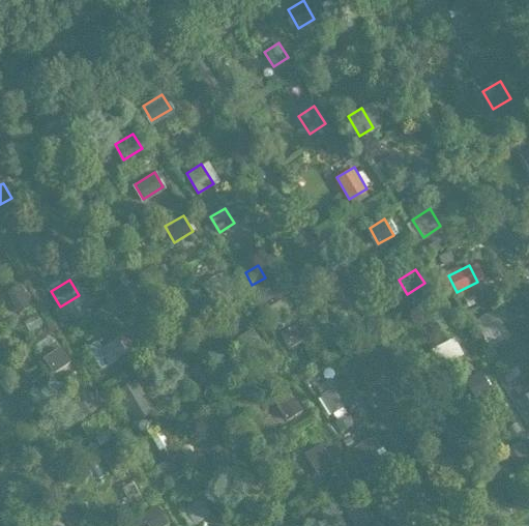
[(33,303),(20,283),(6,291),(20,313),(33,303)]
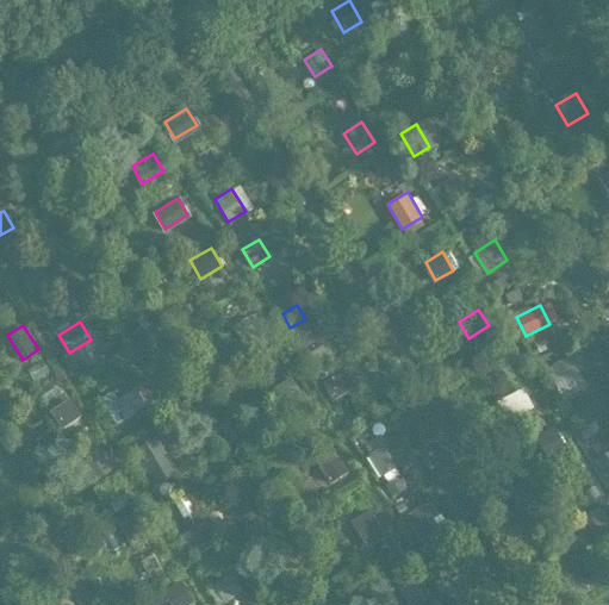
[(578,373),(566,353),(546,366),(558,386),(578,373)]
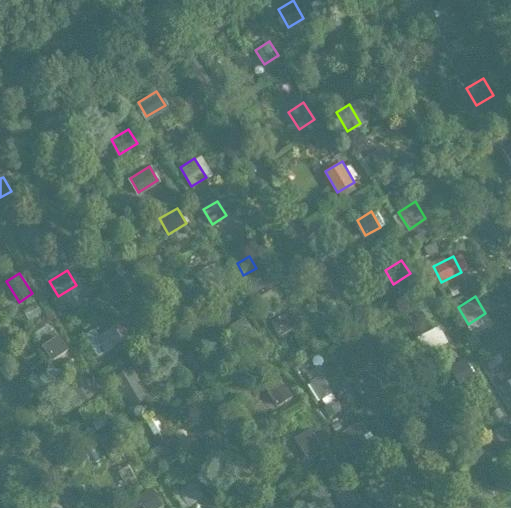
[(297,324),(288,311),(271,322),(279,335),(297,324)]
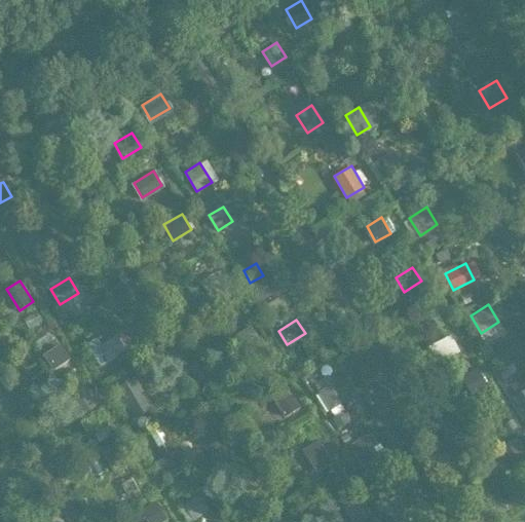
[(259,336),(250,322),(233,332),(241,346),(259,336)]
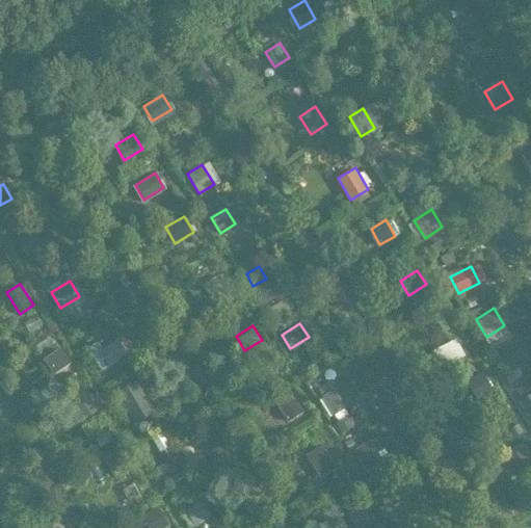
[(101,370),(127,353),(117,338),(103,347),(99,340),(87,347),(101,370)]
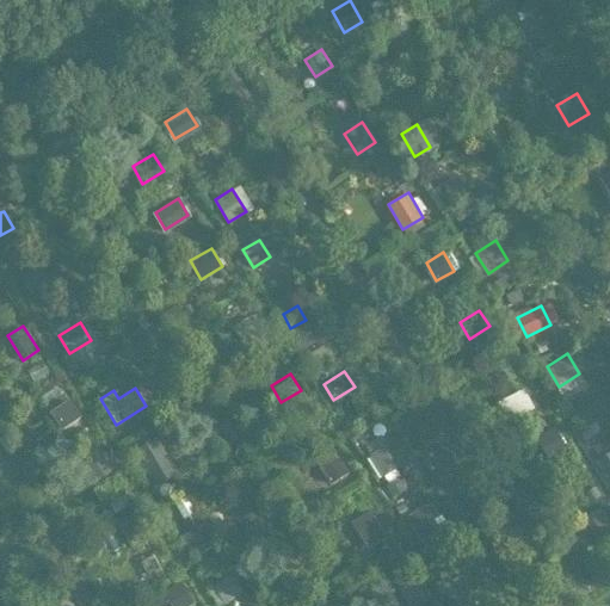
[(535,407),(524,388),(501,401),(511,419),(535,407)]
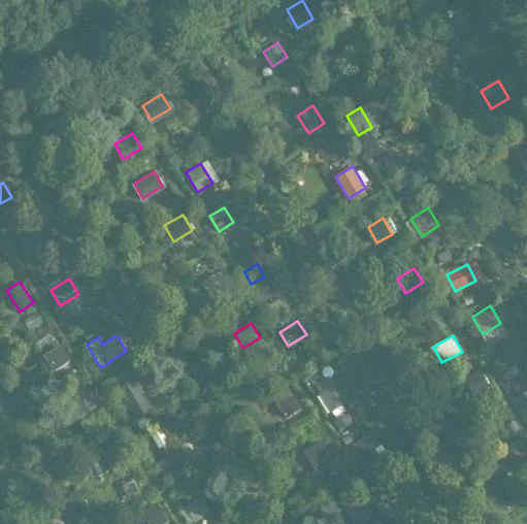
[(59,346),(45,355),(55,368),(68,359),(59,346)]
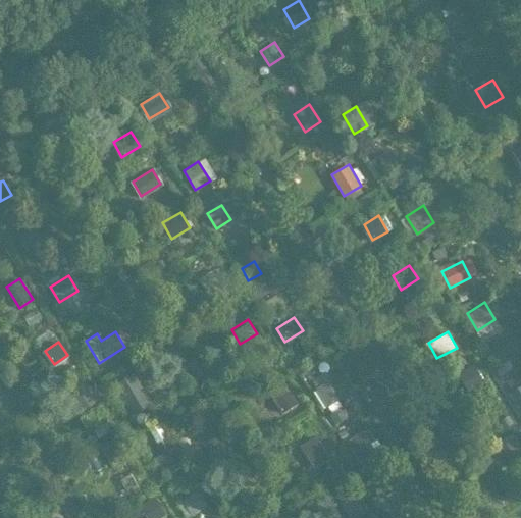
[(483,382),(472,364),(458,373),(469,391),(483,382)]
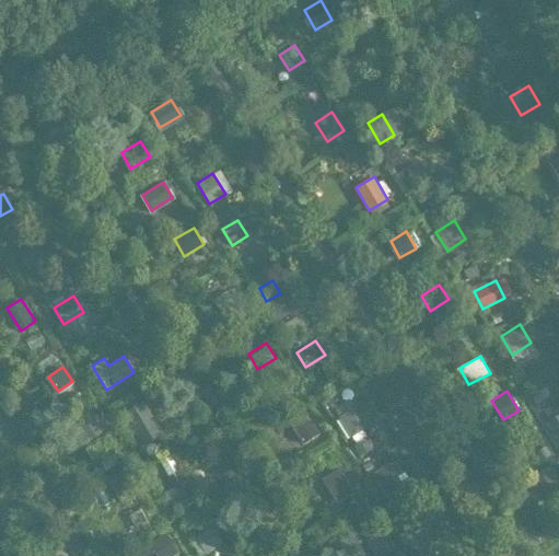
[(338,415),(351,436),(368,426),(354,405),(338,415)]
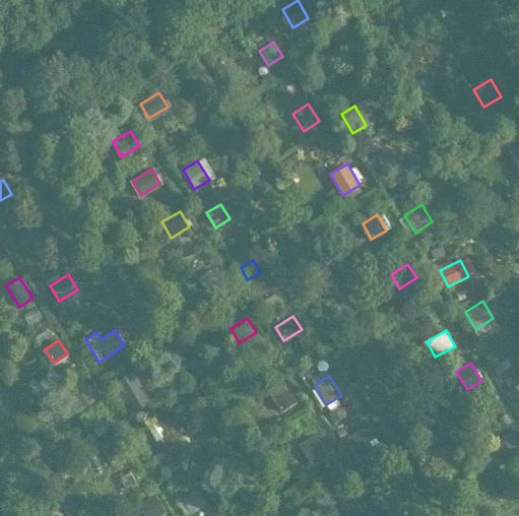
[(141,394),(132,380),(118,389),(126,403),(141,394)]
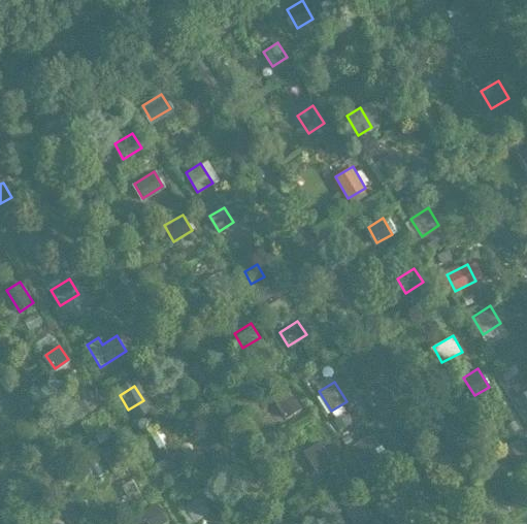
[(301,406),(289,387),(273,396),(287,417),(301,406)]
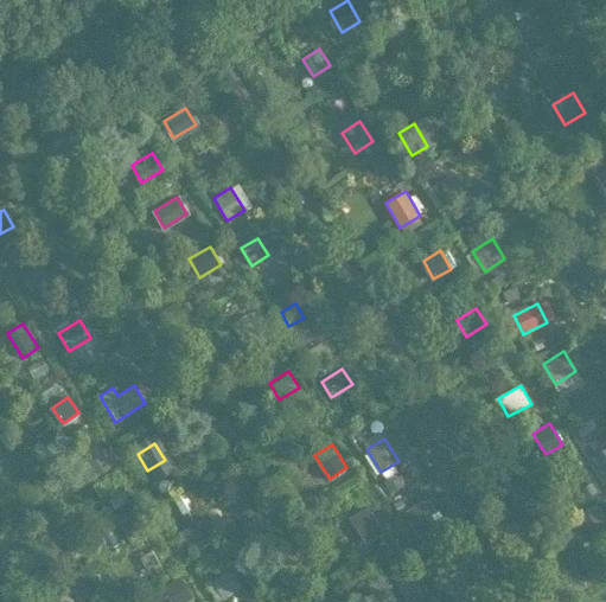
[(605,446),(591,455),(605,480),(605,446)]
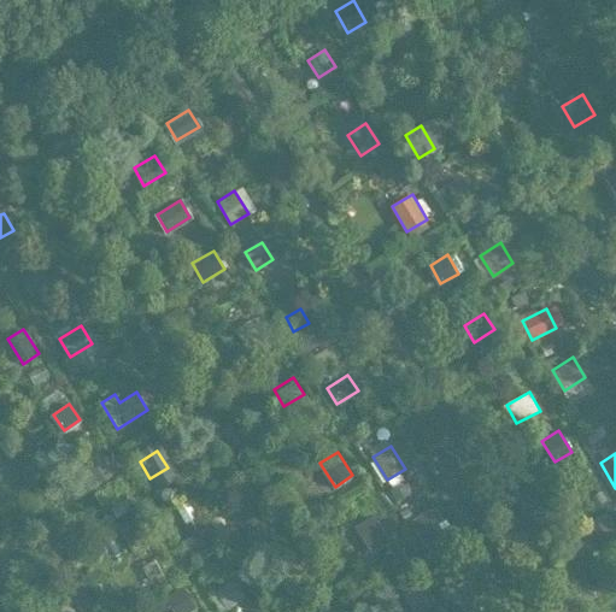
[(615,540),(615,528),(605,511),(588,521),(604,547),(615,540)]
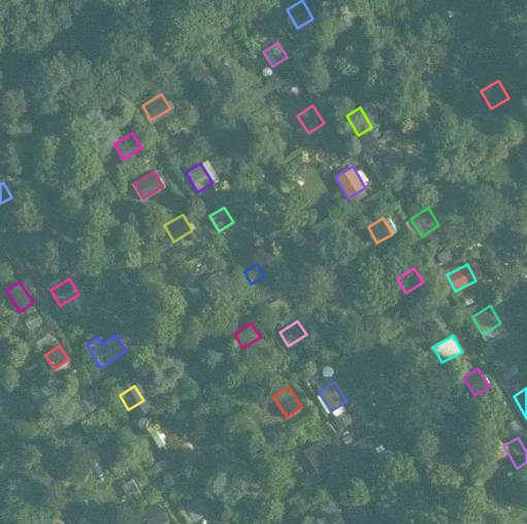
[(373,460),(361,439),(351,447),(363,466),(373,460)]
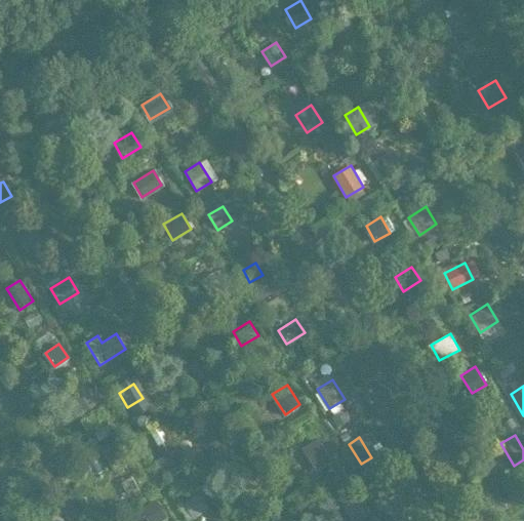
[(332,462),(318,438),(303,448),(316,471),(332,462)]
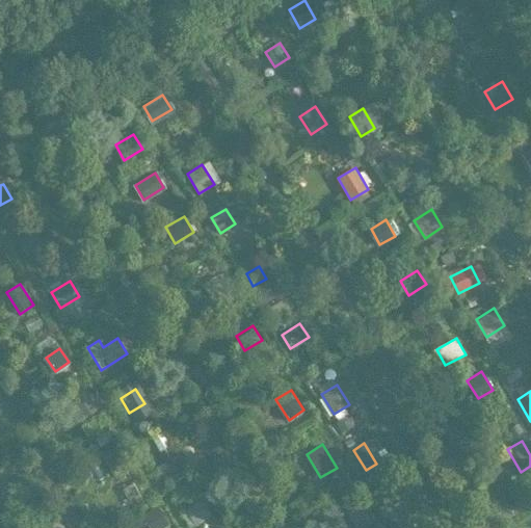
[(124,457),(116,447),(103,455),(109,467),(124,457)]
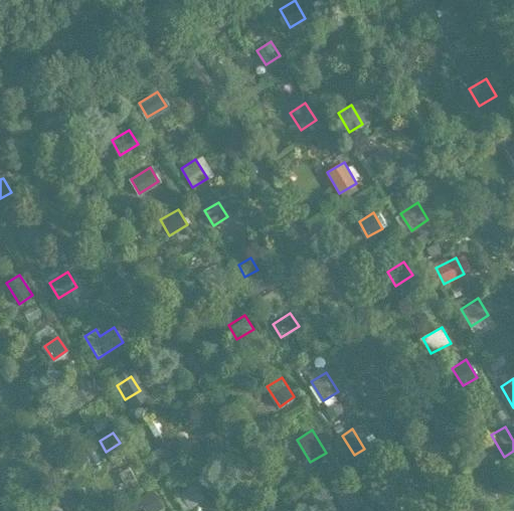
[(204,498),(196,484),(180,494),(189,508),(204,498)]
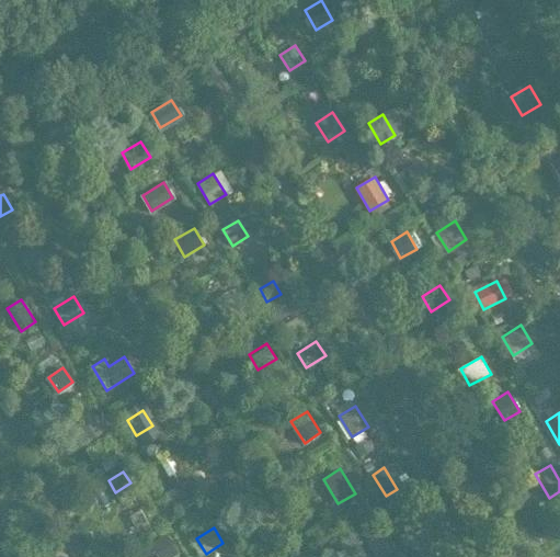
[(378,556),(388,550),(377,532),(365,540),(376,556),(378,556)]
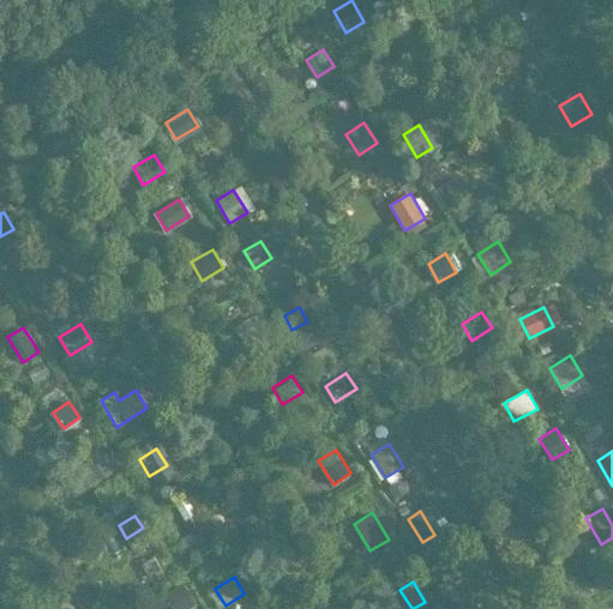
[(187,608),(194,606),(184,589),(167,598),(173,608),(187,608)]
